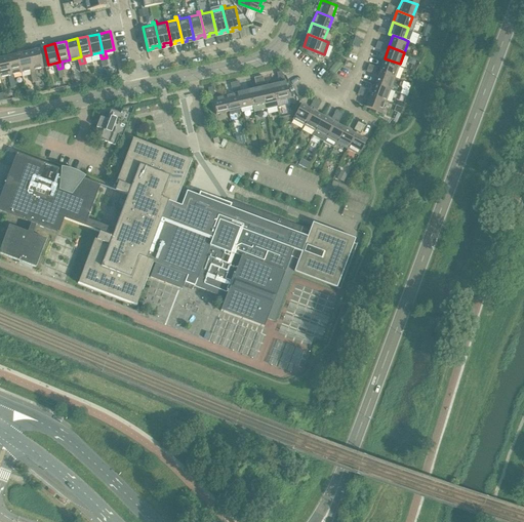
[(44,66),(40,47),(29,49),(33,68),(30,69),(32,75),(37,73),(35,68),(44,66)]
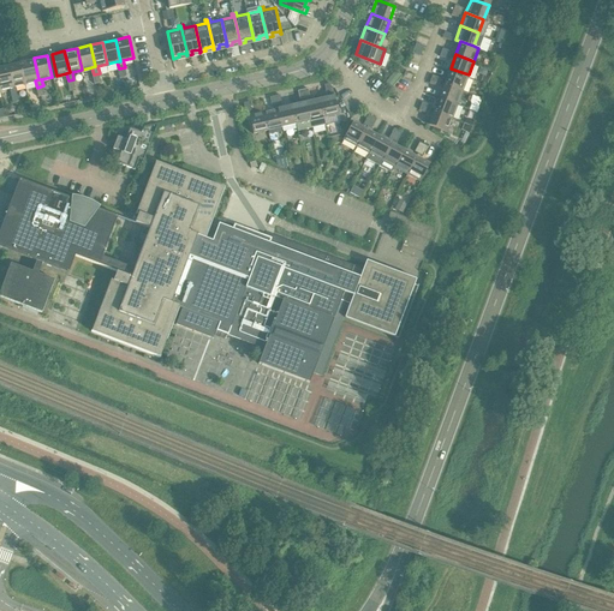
[(39,79),(34,58),(21,60),(25,83),(35,81),(39,79)]
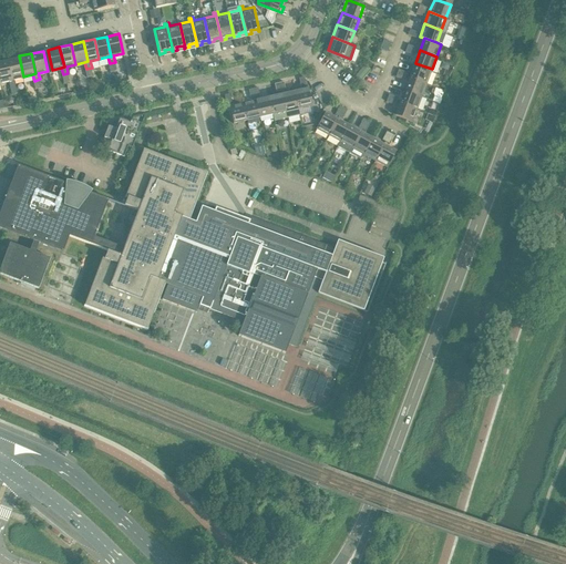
[(23,77),(19,55),(8,59),(12,79),(9,79),(11,85),(17,84),(14,78),(23,77)]
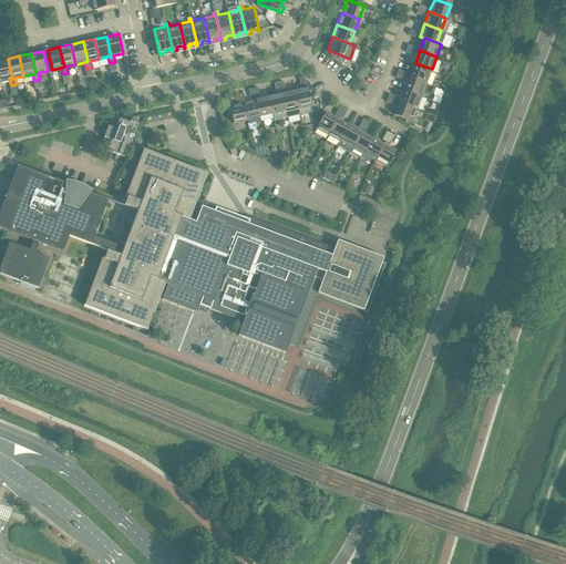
[(12,79),(8,59),(0,60),(0,79),(0,81),(9,79),(12,79)]
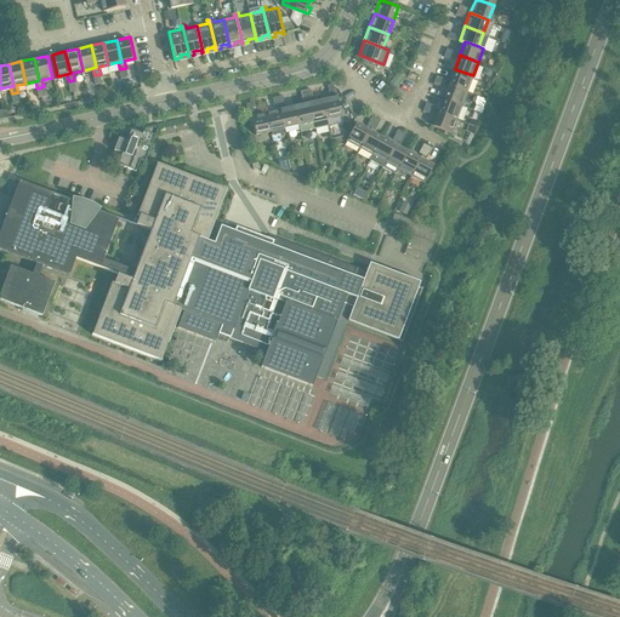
[(467,90),(473,75),(455,69),(449,83),(467,90)]
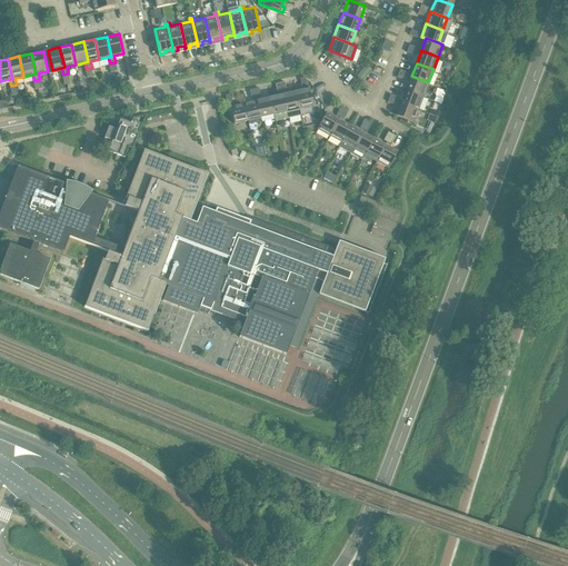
[(424,95),(428,82),(411,76),(407,88),(424,95)]
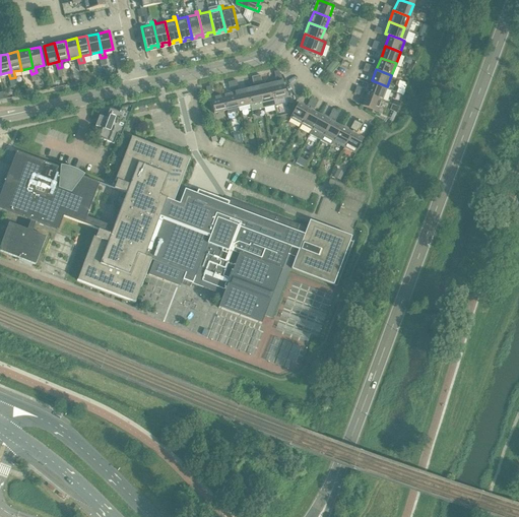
[(286,94),(283,78),(270,81),(274,98),(286,94)]
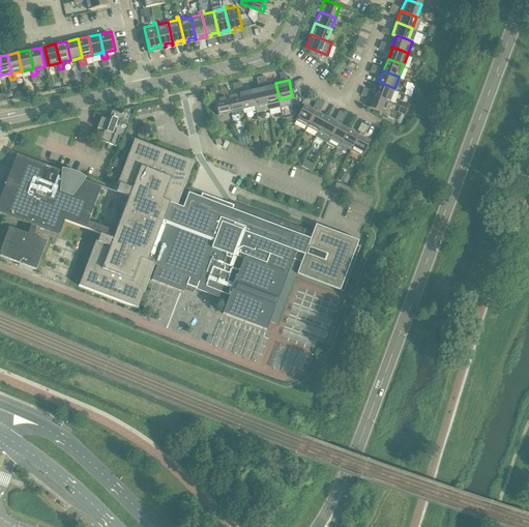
[(390,99),(394,88),(379,82),(375,93),(390,99)]
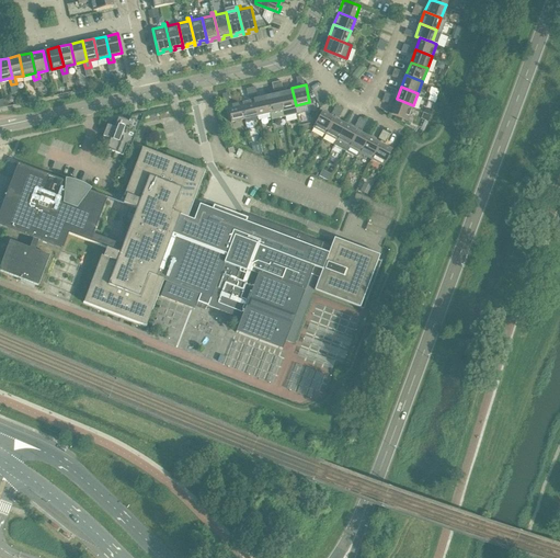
[(296,105),(292,88),(280,90),(283,107),(285,114),(297,112),(296,105)]
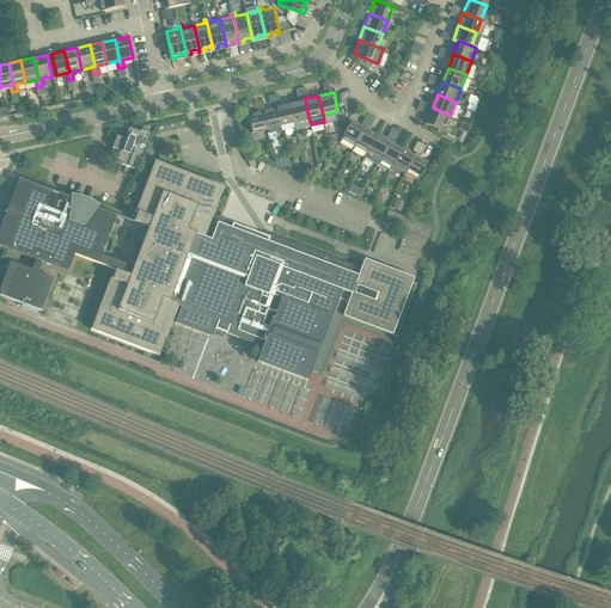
[(309,117),(305,98),(291,102),(295,121),(309,117)]
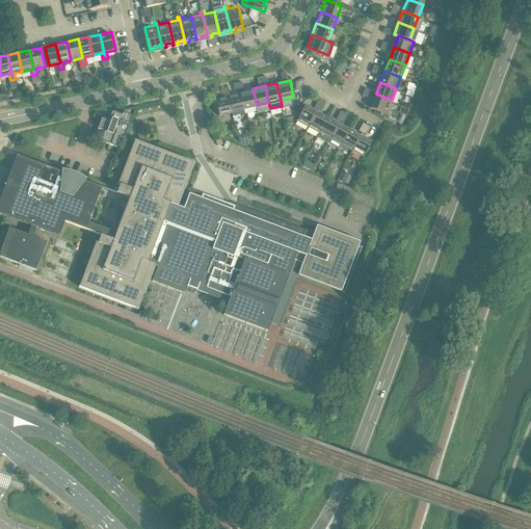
[(257,105),(253,88),(240,91),(244,108),(257,105)]
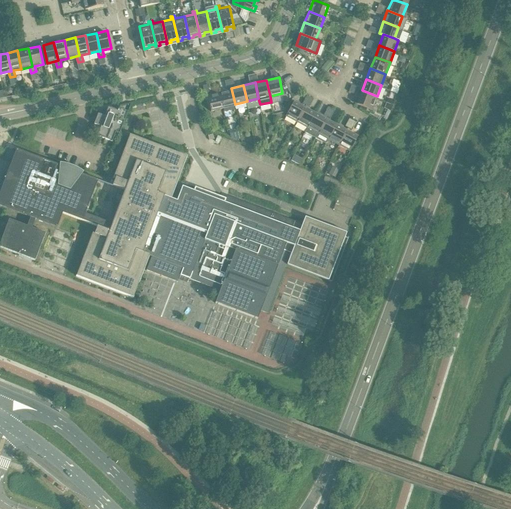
[(235,104),(231,88),(220,90),(223,106),(235,104)]
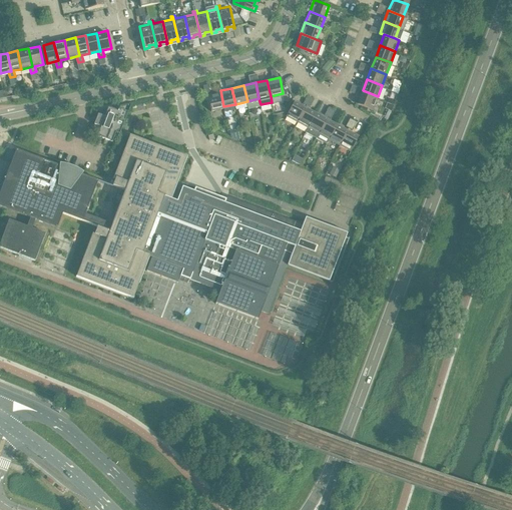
[(223,106),(220,90),(207,93),(211,109),(223,106)]
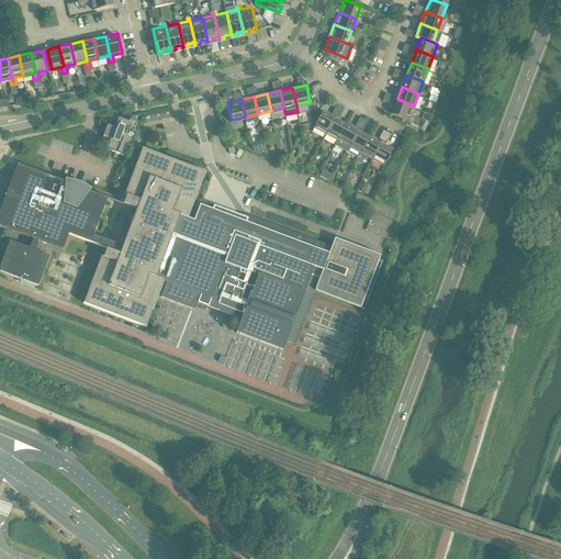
[(408,119),(414,105),(397,99),(392,112),(408,119)]
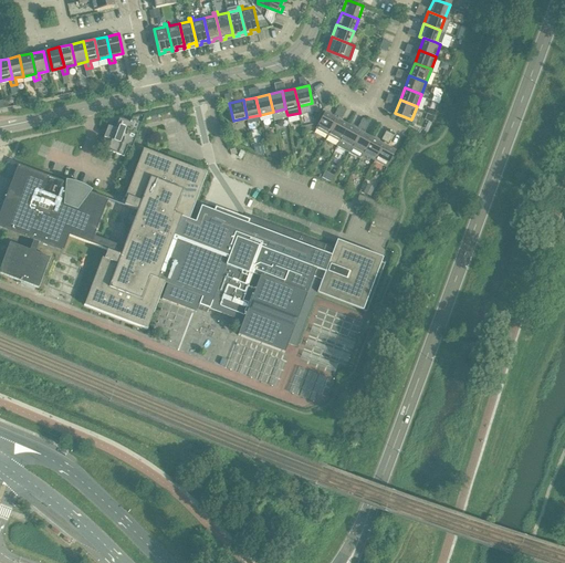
[(328,133),(337,116),(325,110),(316,126),(328,133)]
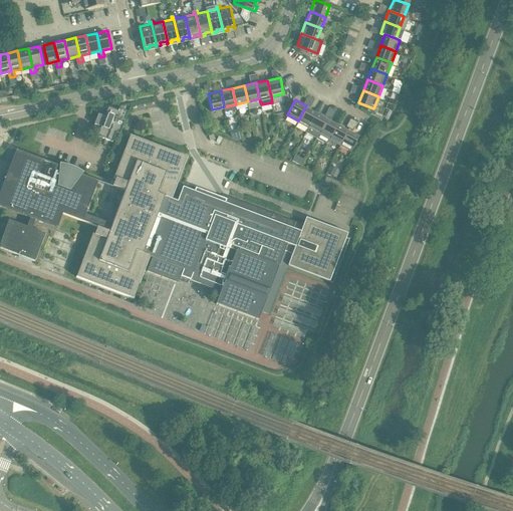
[(120,133),(129,110),(119,106),(118,109),(108,105),(107,110),(105,109),(101,110),(101,112),(98,111),(94,122),(101,124),(98,134),(112,140),(116,131),(120,133)]
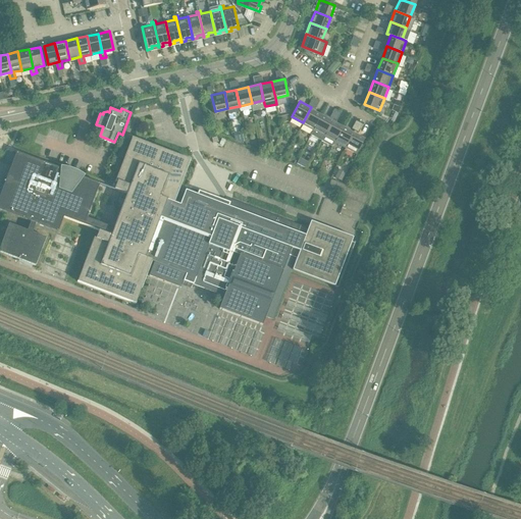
[(314,127),(321,113),(311,107),(303,122),(314,127)]
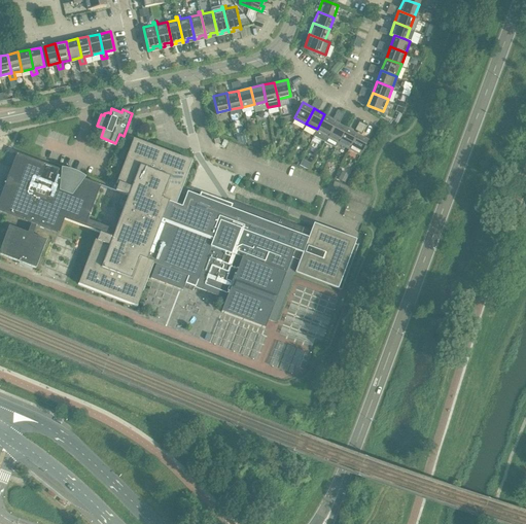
[(325,140),(336,120),(324,114),(317,129),(314,134),(325,140)]
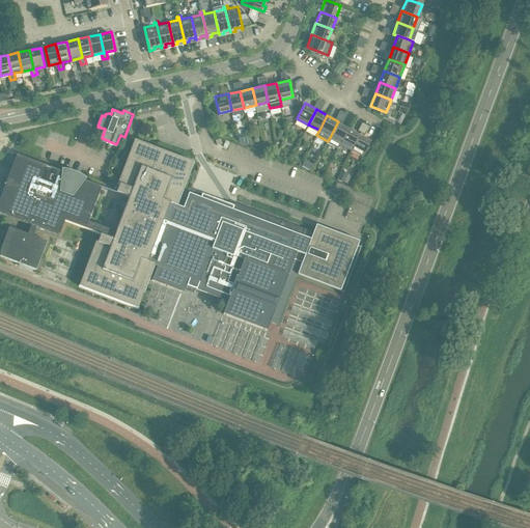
[(338,146),(349,128),(338,121),(328,141),(338,146)]
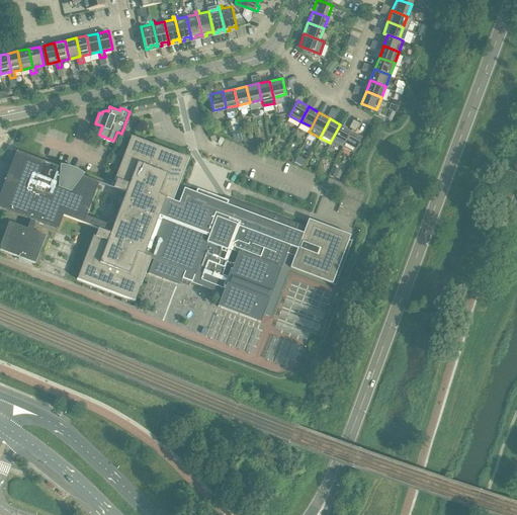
[(343,145),(351,130),(340,124),(330,143),(333,139),(343,145)]
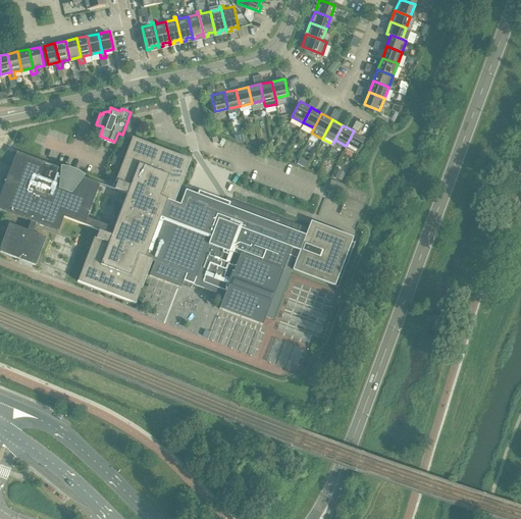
[(357,152),(365,137),(354,131),(346,146),(357,152)]
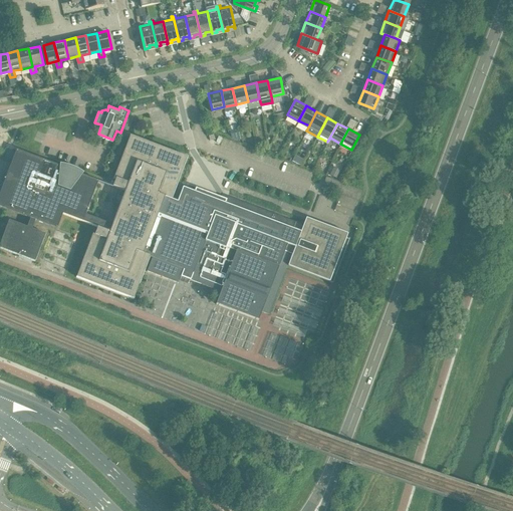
[(348,232),(306,216),(303,223),(228,194),(220,215),(172,197),(188,155),(131,134),(114,177),(116,177),(113,184),(125,189),(112,223),(86,212),(98,179),(82,173),(83,171),(80,168),(76,166),(72,165),(68,163),(64,162),(60,162),(60,164),(57,163),(49,183),(37,179),(45,159),(16,148),(16,149),(18,149),(2,204),(0,203),(0,204),(31,216),(27,225),(9,218),(0,242),(0,245),(35,259),(46,232),(32,227),(36,218),(57,226),(63,212),(97,225),(95,232),(93,232),(77,275),(135,296),(151,254),(153,255),(148,269),(179,281),(182,274),(221,289),(216,302),(259,318),(262,309),(270,312),(288,264),(330,279),(333,271),(336,273),(349,237),(346,236),(348,232)]
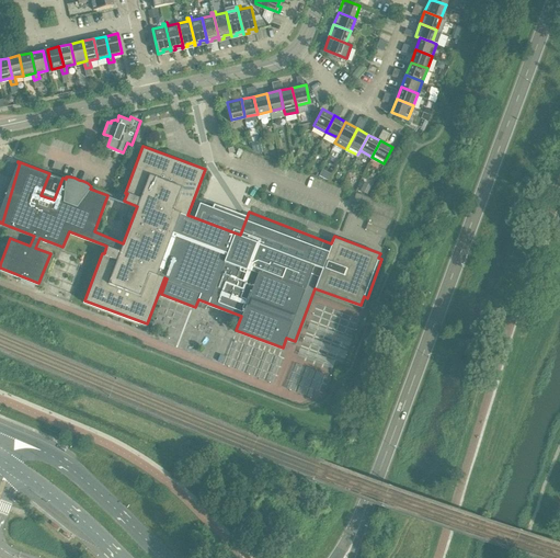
[(384,240),(396,206),(356,191),(352,203),(372,209),(363,232),(384,240)]
